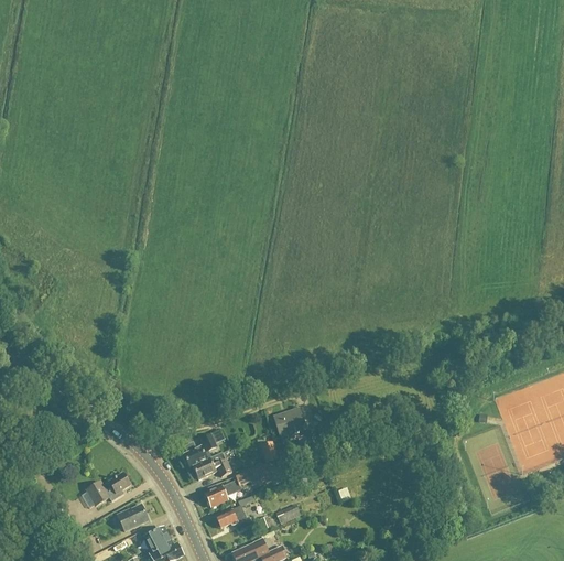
[(300,408),(273,417),(280,437),(306,428),(300,408)]
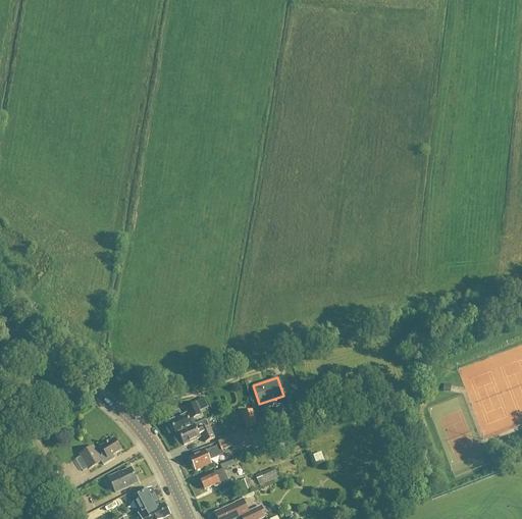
[(286,413),(295,410),(295,409),(303,407),(299,394),(281,400),(286,413)]
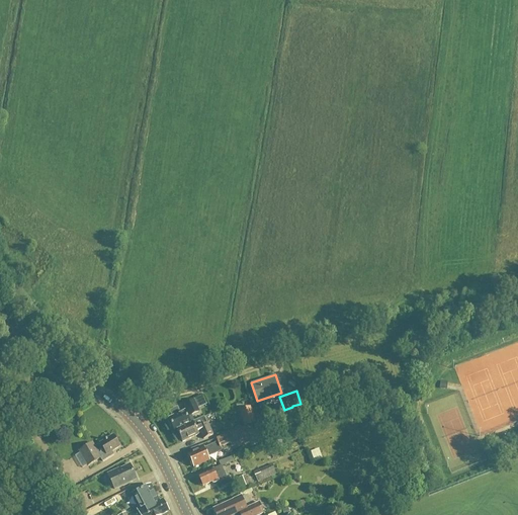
[(195,396),(199,406),(208,402),(205,393),(195,396)]
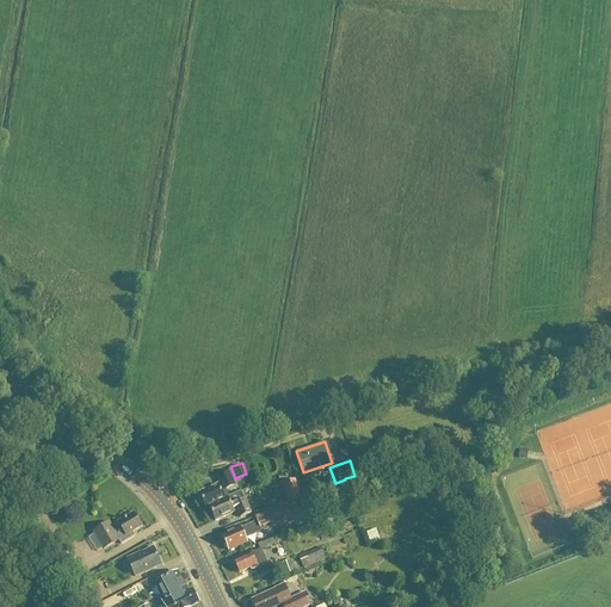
[(229,494),(226,487),(235,482),(228,469),(217,474),(221,482),(218,483),(217,482),(211,484),(208,478),(199,482),(203,488),(198,490),(199,491),(197,493),(201,499),(202,499),(205,505),(209,503),(208,503),(224,496),(229,494)]
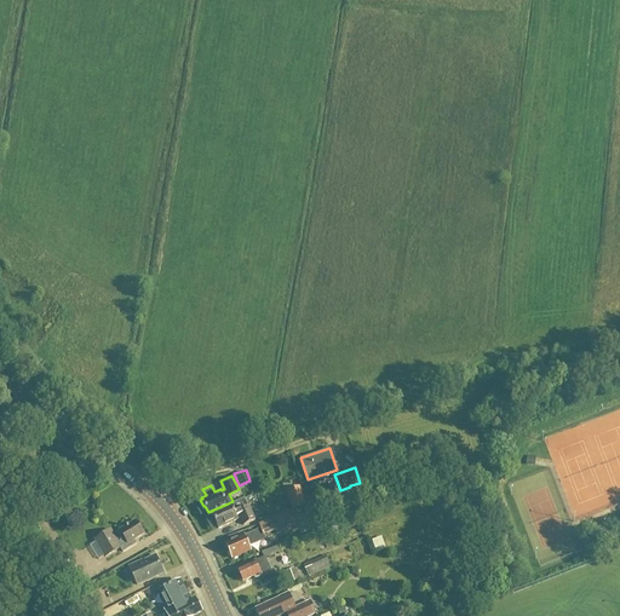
[(300,484),(293,487),(287,488),(290,498),(293,507),(306,502),(300,484)]
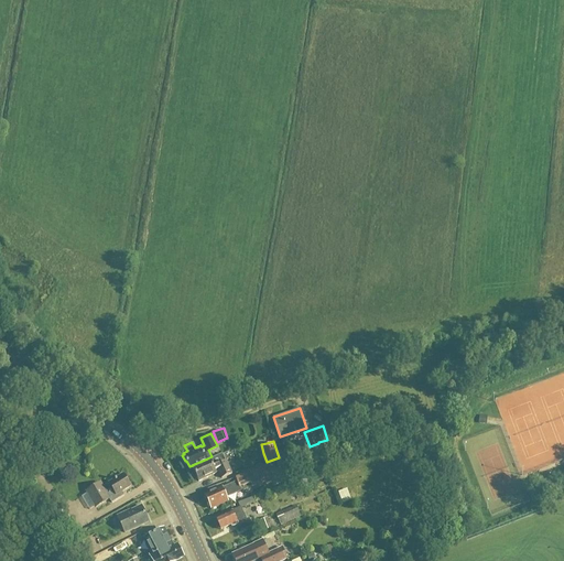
[(332,450),(315,455),(318,464),(334,459),(332,450)]
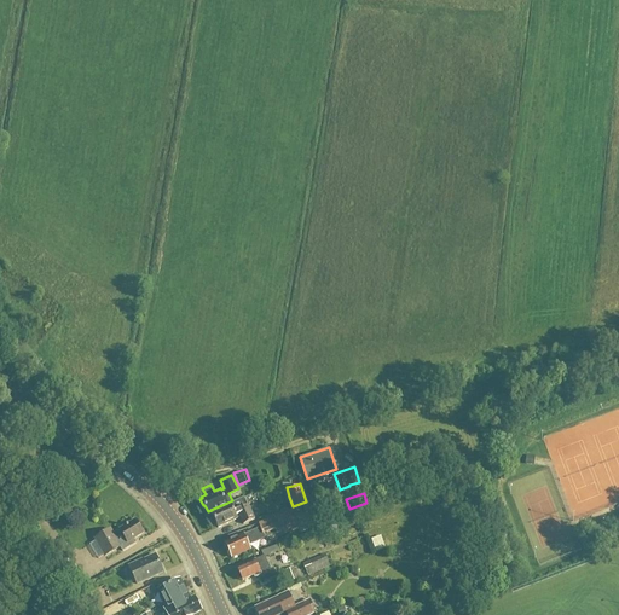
[(210,510),(212,510),(218,524),(237,516),(237,515),(239,514),(243,521),(254,516),(248,503),(247,503),(243,495),(244,495),(243,494),(232,500),(227,503),(210,510)]
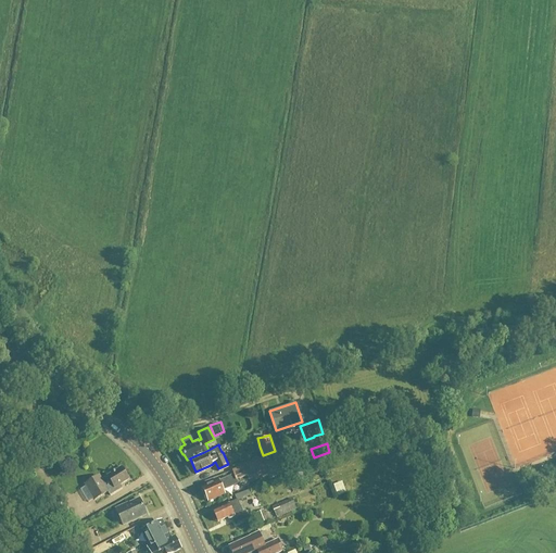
[(238,477),(248,473),(249,477),(274,467),(268,454),(235,468),(238,477)]
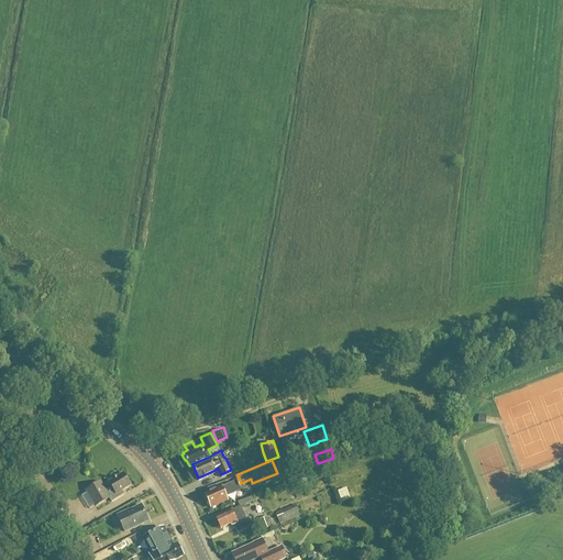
[(320,468),(300,476),(304,483),(323,475),(320,468)]
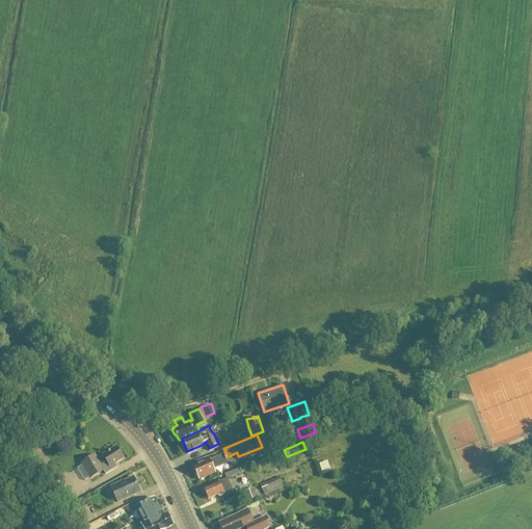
[(95,453),(81,461),(90,476),(103,469),(105,472),(116,465),(114,461),(124,456),(116,445),(103,453),(98,456),(95,453)]
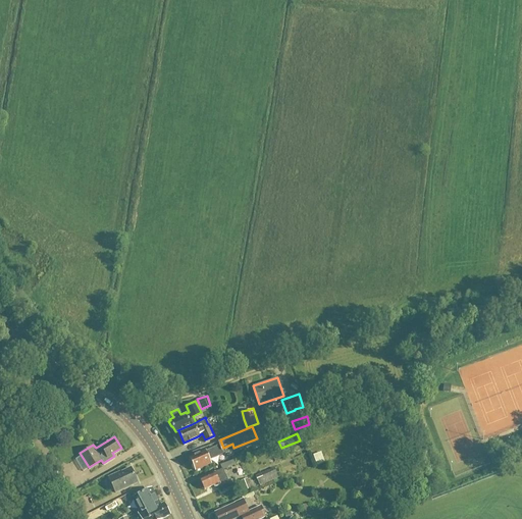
[(211,461),(210,457),(217,454),(222,452),(218,443),(205,449),(190,455),(195,468),(211,461)]
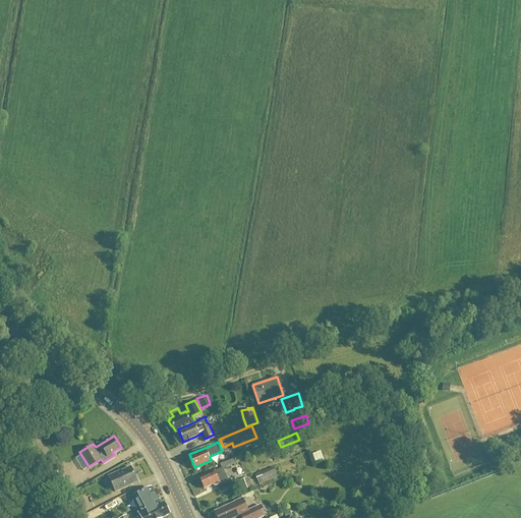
[(314,452),(319,463),(327,460),(323,449),(314,452)]
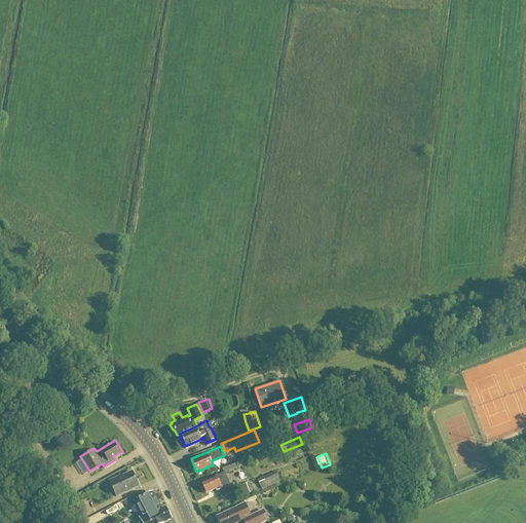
[(276,469),(257,477),(261,487),(280,479),(276,469)]
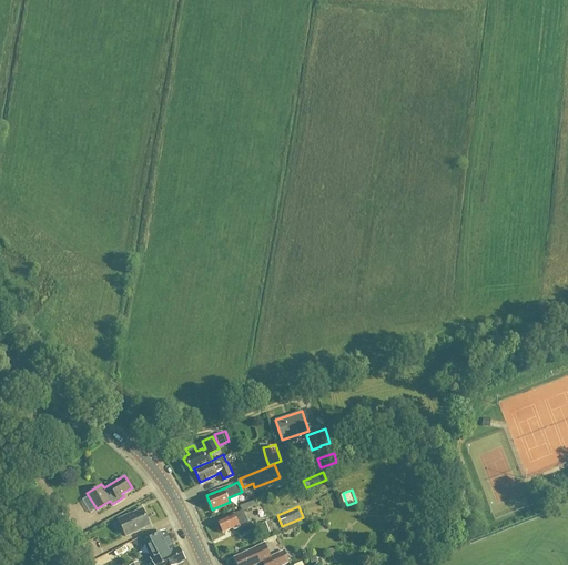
[(128,513),(118,517),(125,535),(149,523),(142,507),(128,514),(128,513)]
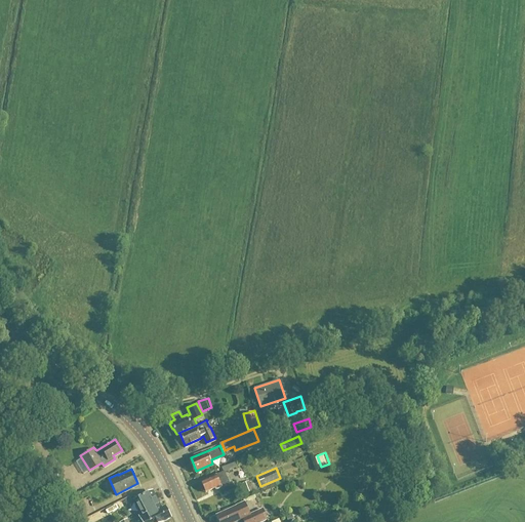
[(215,488),(220,486),(224,492),(234,487),(232,481),(229,482),(224,470),(200,480),(205,490),(214,486),(215,488)]
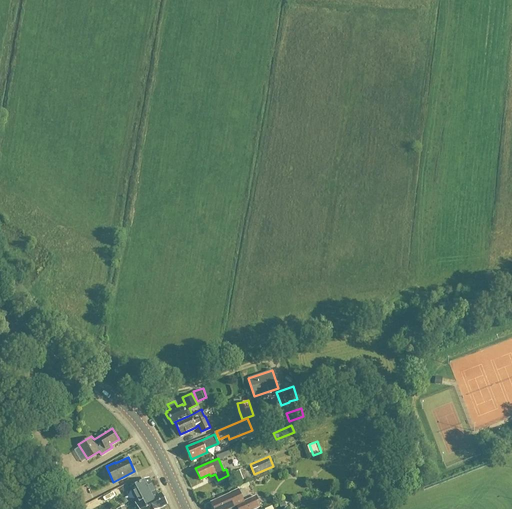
[(242,467),(236,469),(239,479),(246,476),(242,467)]
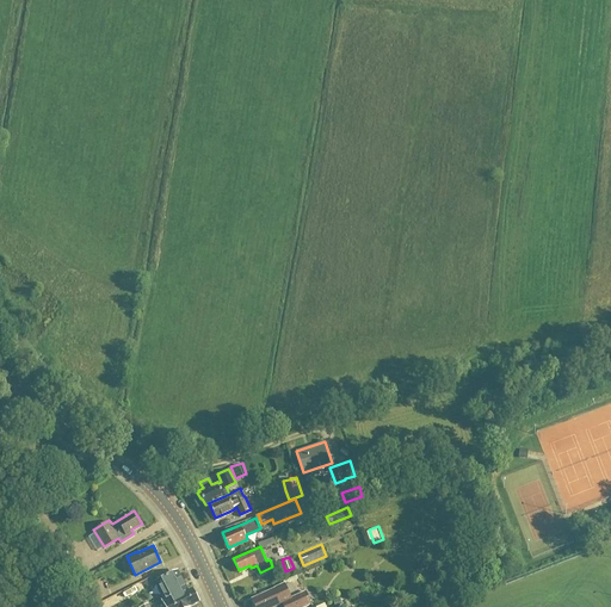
[(165,599),(186,588),(177,570),(156,581),(165,596),(165,599)]
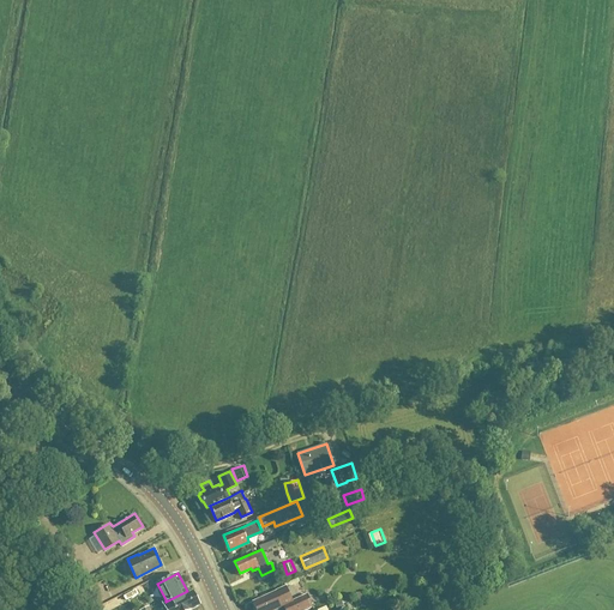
[(252,599),(257,609),(270,609),(278,607),(278,605),(283,604),(286,609),(298,609),(312,603),(306,591),(292,598),(284,584),(275,589),(276,591),(271,592),(252,599)]
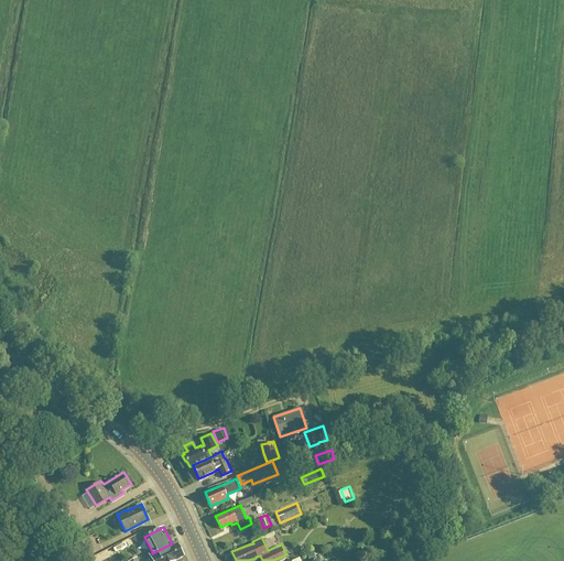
[(152,553),(152,551),(149,552),(150,556),(151,554),(153,560),(172,560),(174,560),(183,556),(177,543),(173,546),(172,543),(152,553)]
